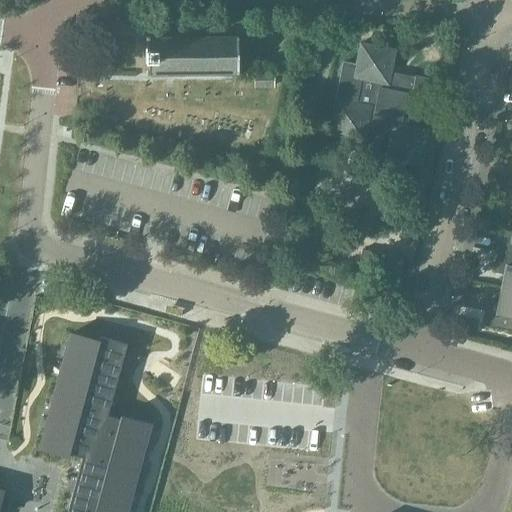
[(239,38),(147,39),(147,75),(239,75),(239,38)]
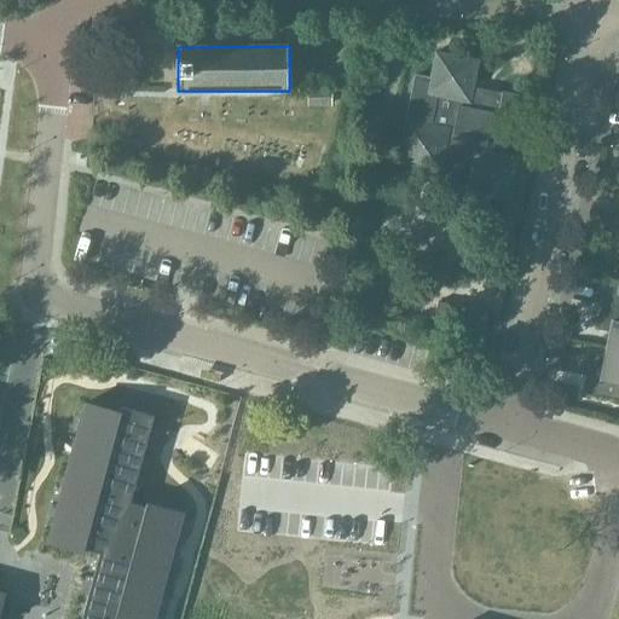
[(472,166),(466,194),(508,202),(516,158),(502,155),(507,127),(513,127),(519,96),(502,92),(501,96),(473,91),(478,62),(437,53),(428,94),(441,97),(435,127),(406,121),(398,163),(441,172),(444,160),(472,166)]
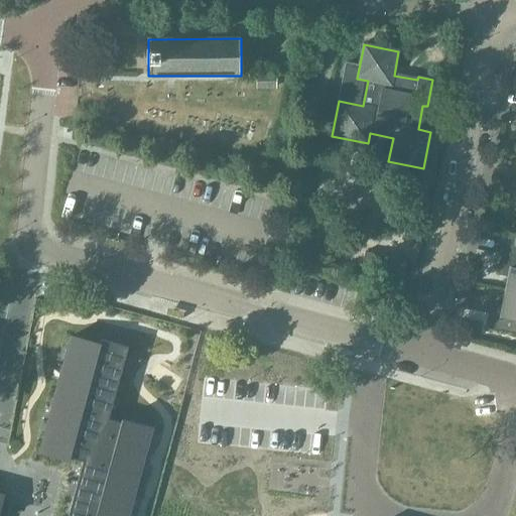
[(515,228),(515,234),(509,233),(507,233),(506,233),(505,234),(504,235),(501,253),(515,256),(515,228)]
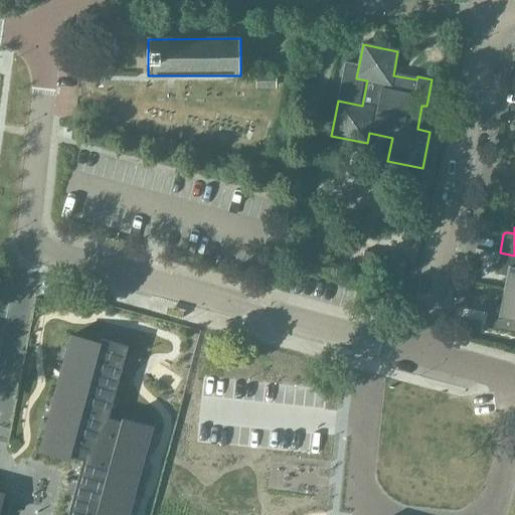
[(364,252),(361,267),(404,277),(407,260),(365,249),(364,252)]
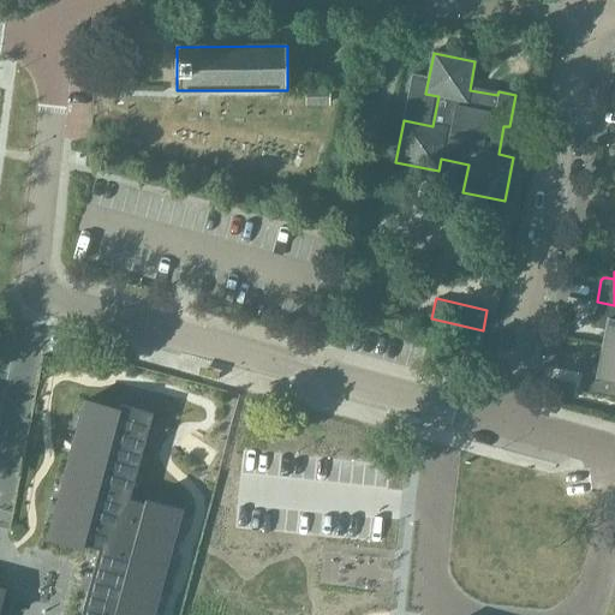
[(614,305),(597,302),(592,322),(592,324),(593,327),(595,328),(603,329),(599,347),(614,350),(614,305)]
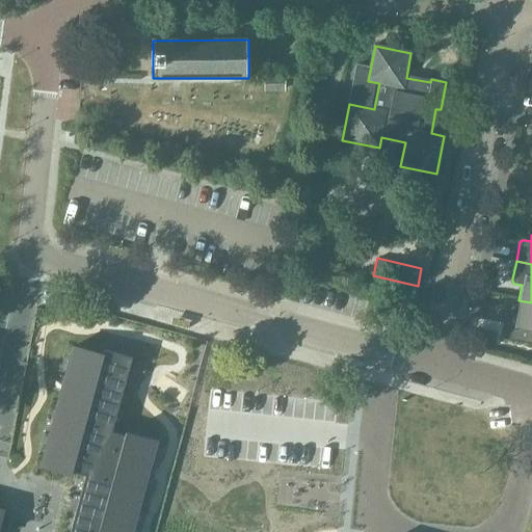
[(531,302),(519,300),(516,315),(509,314),(507,314),(505,316),(505,317),(501,334),(502,337),(503,338),(504,338),(531,343),(531,302)]
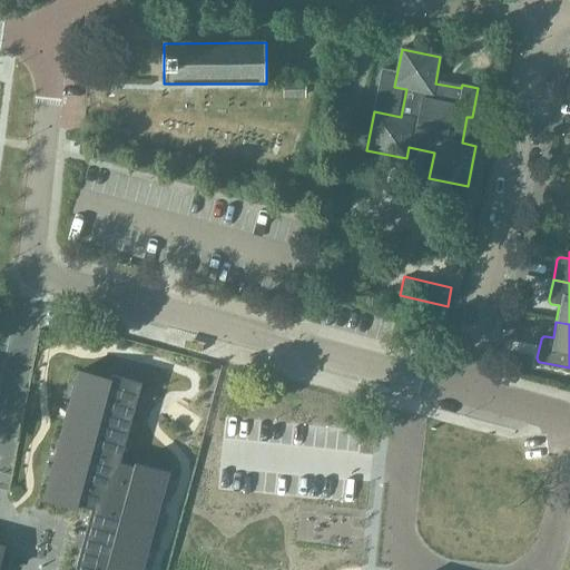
[(79,372),(45,500),(76,509),(77,505),(91,510),(75,569),(140,569),(168,472),(136,464),(135,467),(120,463),(141,383),(111,375),(110,380),(79,372)]
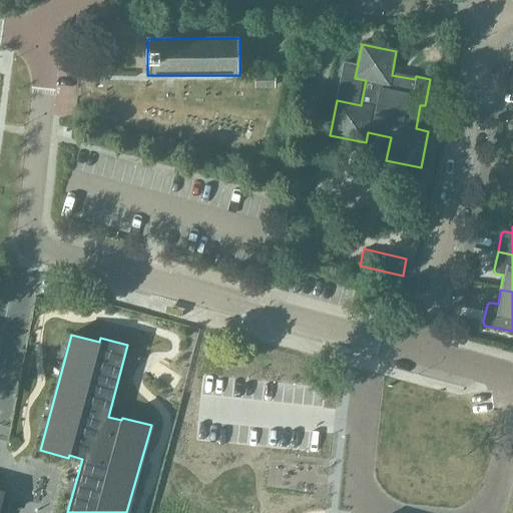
[(315,491),(317,467),(268,462),(266,487),(315,491)]
